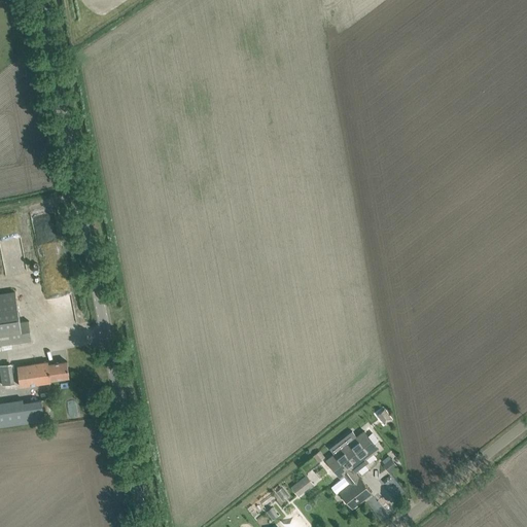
[(0,241),(20,240),(16,213),(0,214),(0,241)]
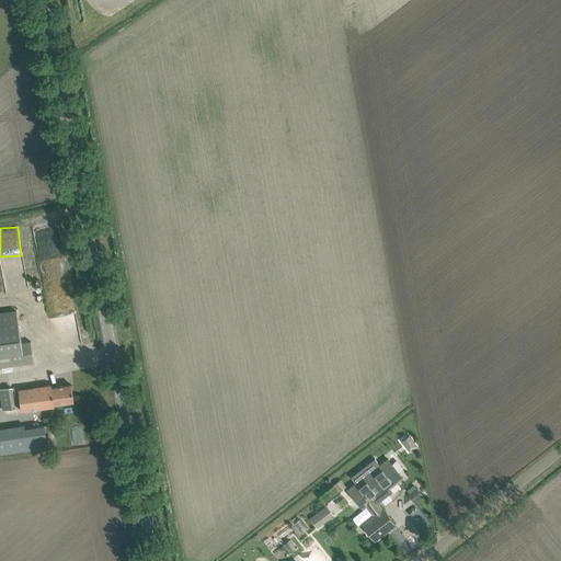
[(16,309),(0,311),(0,366),(34,362),(31,340),(21,342),(16,309)]
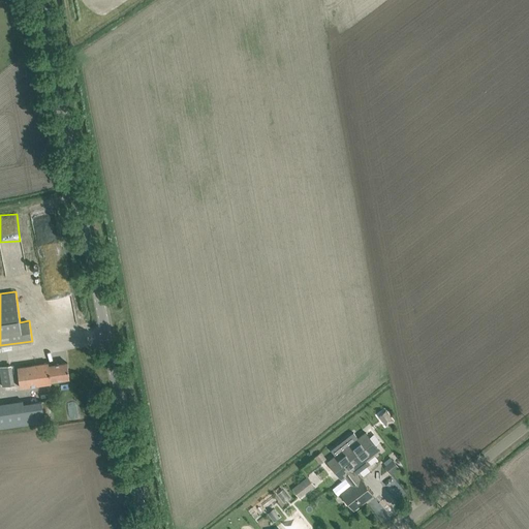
[(18,367),(20,386),(41,383),(51,382),(51,380),(69,377),(67,363),(49,365),(49,363),(38,364),(18,367)]
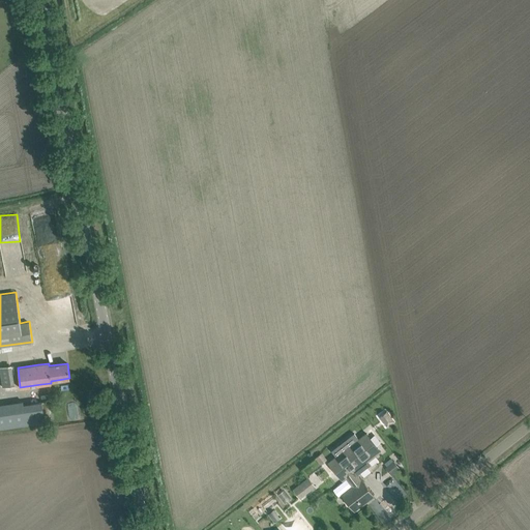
[(1,365),(3,386),(17,385),(15,364),(1,365)]
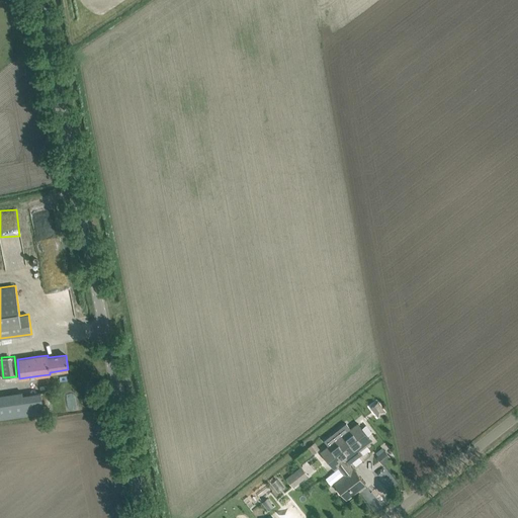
[(0,394),(0,417),(44,412),(40,393),(23,396),(22,392),(0,394)]
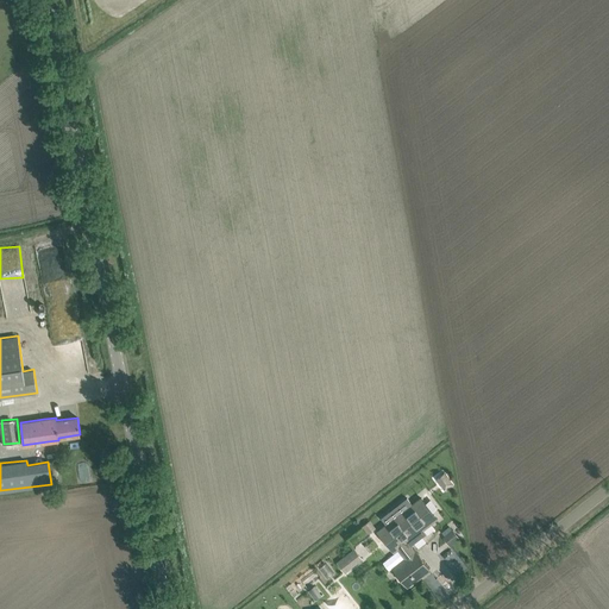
[(445,472),(437,478),(446,490),(453,484),(445,472)]
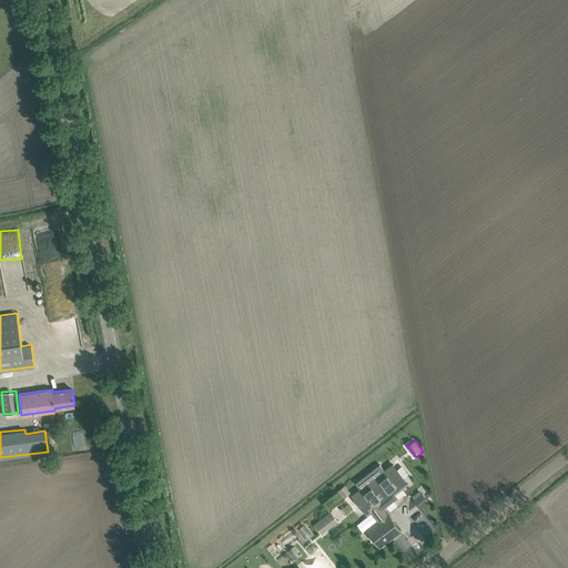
[(392,463),(351,495),(366,515),(371,510),(377,520),(366,529),(379,547),(389,539),(388,539),(392,536),(393,537),(401,530),(388,514),(387,515),(383,509),(399,496),(396,492),(407,484),(401,475),(392,463)]
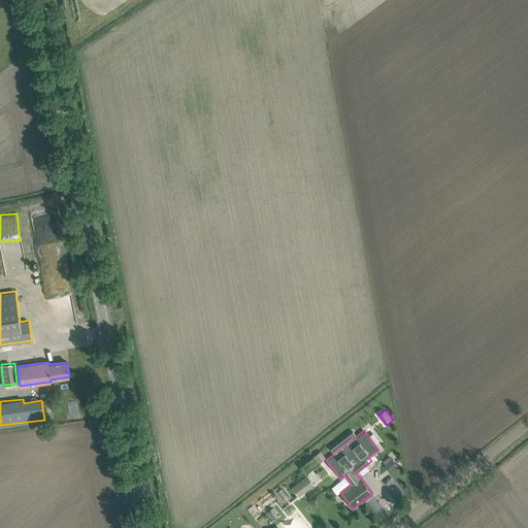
[(321,451),(314,456),(318,461),(324,456),(321,451)]
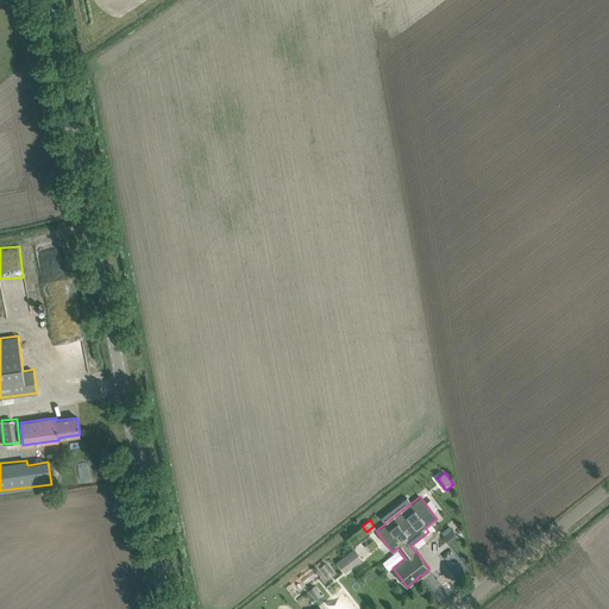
[(443,537),(450,546),(459,538),(452,529),(443,537)]
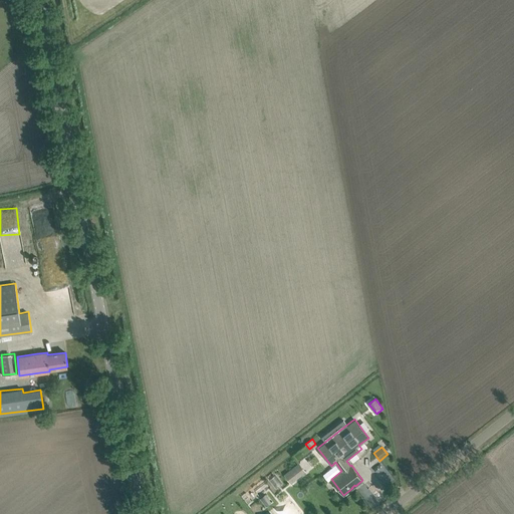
[(293,483),(308,471),(301,461),(285,473),(293,483)]
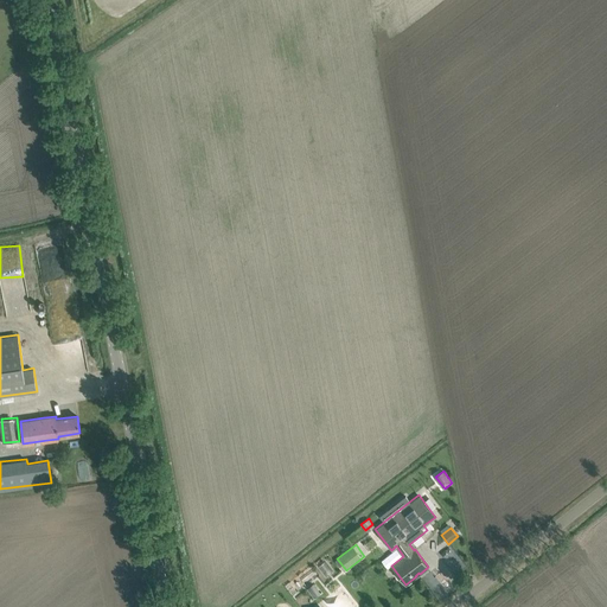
[(313,583),(307,588),(314,598),(320,593),(313,583)]
